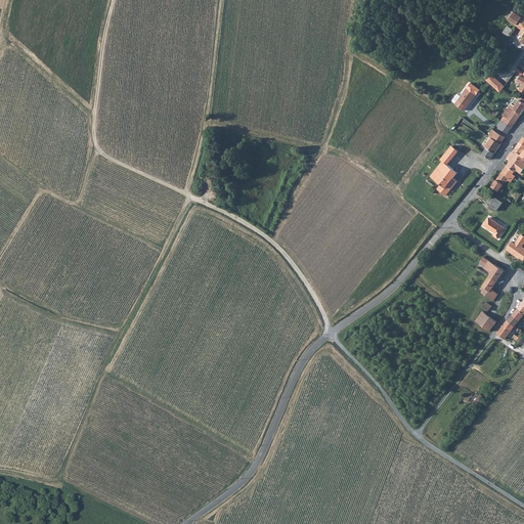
[(505,20),(514,28),(518,20),(519,20),(510,13),(505,20)]
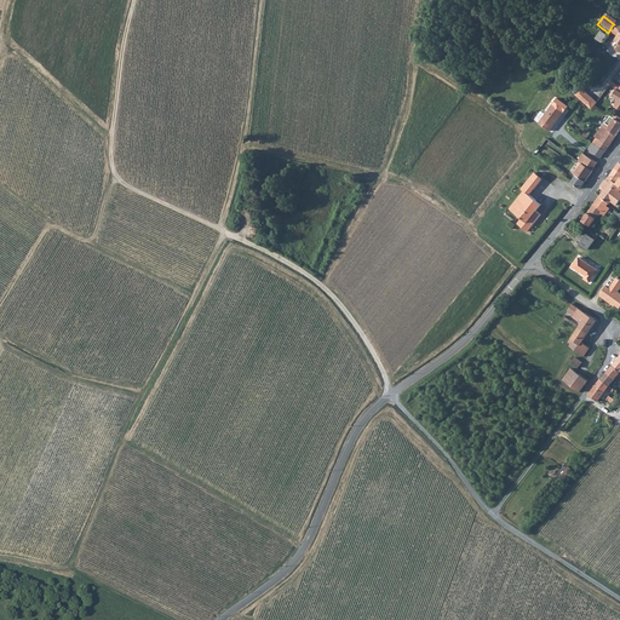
[(591,112),(596,104),(580,89),(574,95),(584,104),(591,112)]
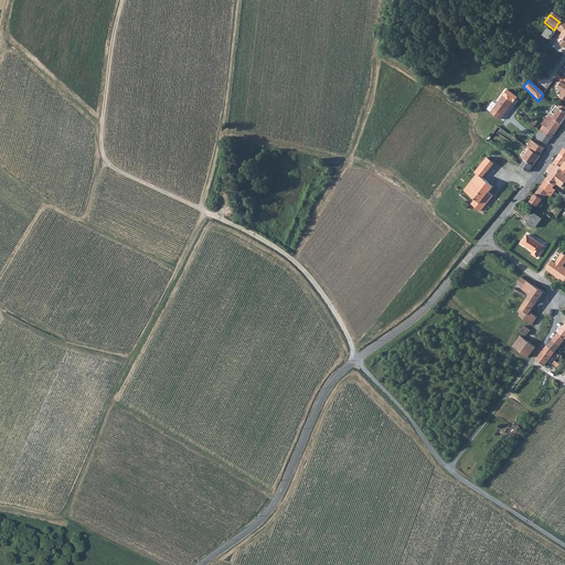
[(513,103),(503,95),(497,104),(491,112),(491,113),(501,119),(513,103)]
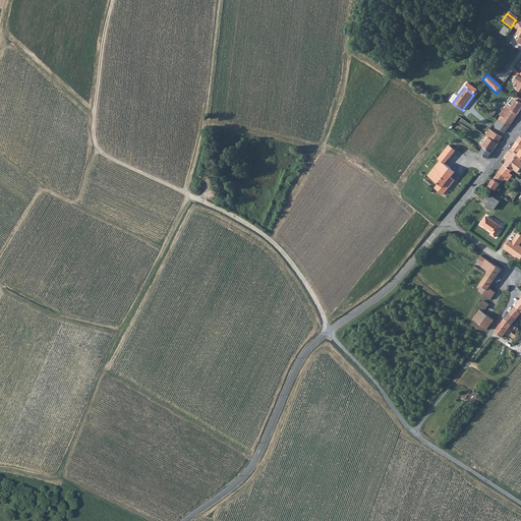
[(455,94),(450,100),(453,103),(458,96),(455,94)]
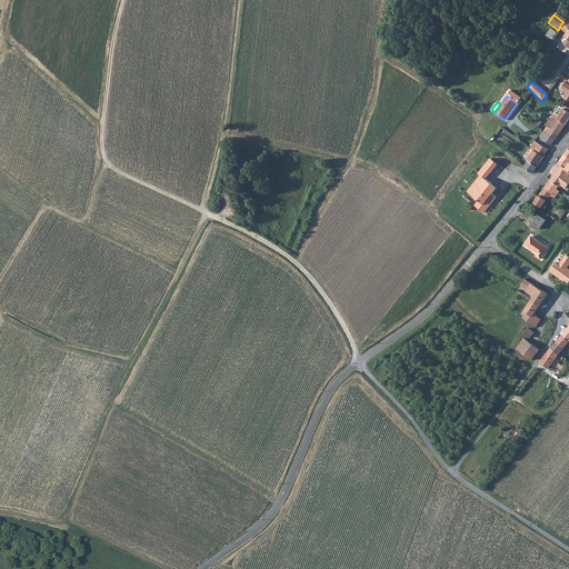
[(568,108),(562,105),(559,108),(568,113),(568,108)]
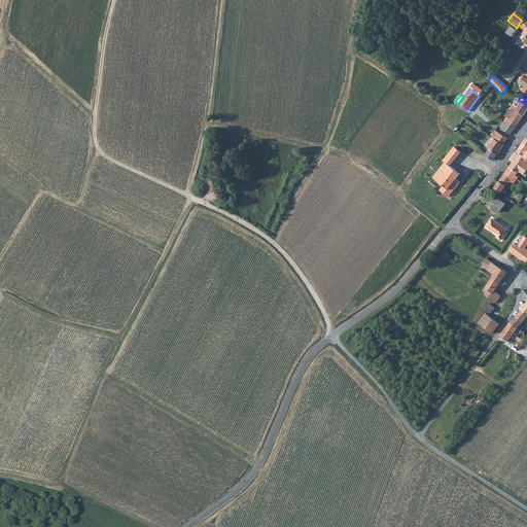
[(526,105),(518,100),(513,107),(517,110),(517,112),(523,117),(526,110),(526,105)]
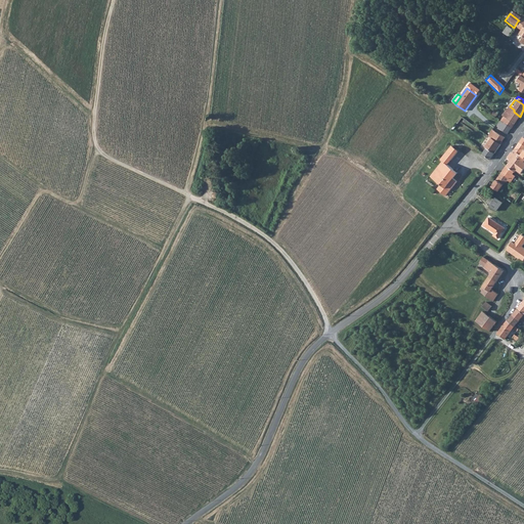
[(514,112),(514,110),(510,106),(503,118),(504,119),(505,118),(506,116),(508,117),(506,119),(508,120),(514,112)]
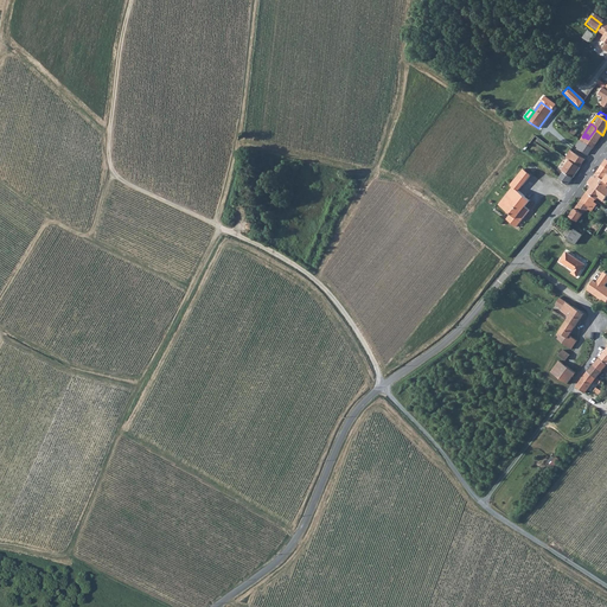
[(588,139),(586,138),(585,136),(583,138),(580,142),(583,144),(587,146),(590,148),(593,149),(602,135),(595,129),(588,139)]
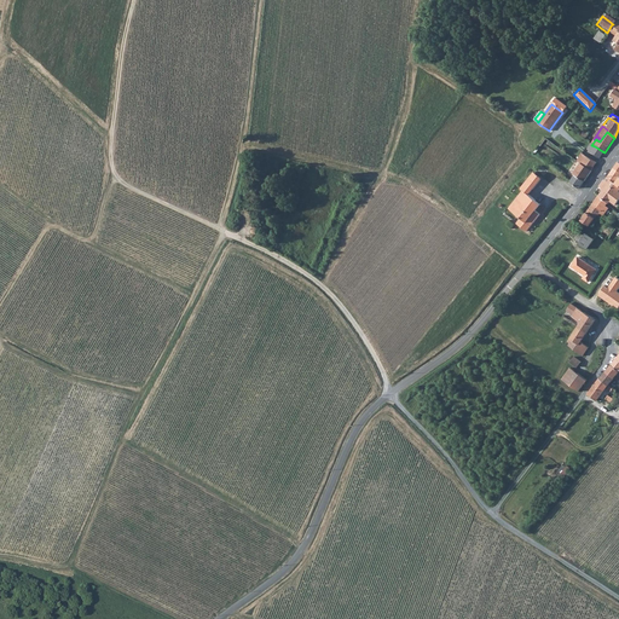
[(586,151),(599,160),(605,152),(602,151),(599,149),(595,146),(591,145),(586,151)]
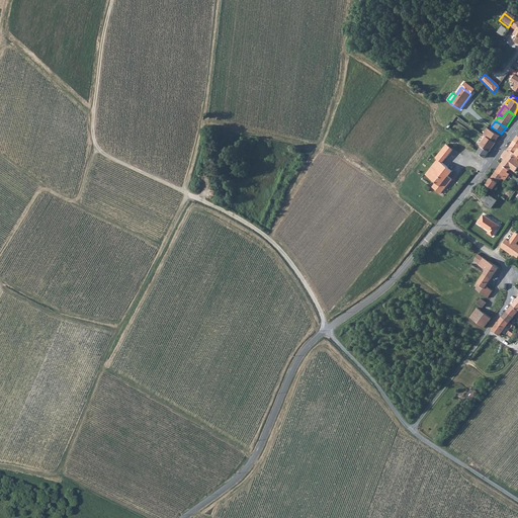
[(488,138),(495,144),(499,138),(488,130),(484,136),(488,138)]
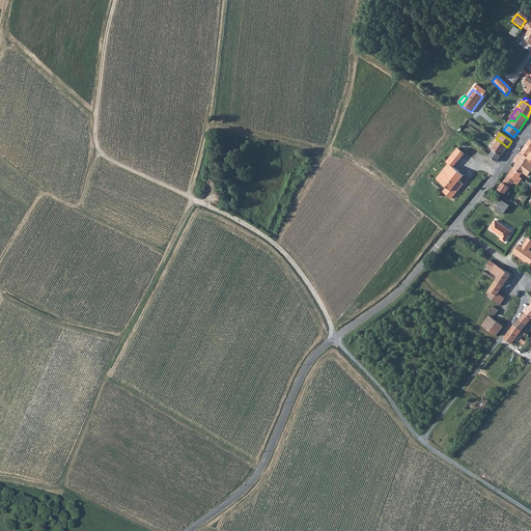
[(530,141),(530,140),(521,154),(526,158),(530,161),(530,141)]
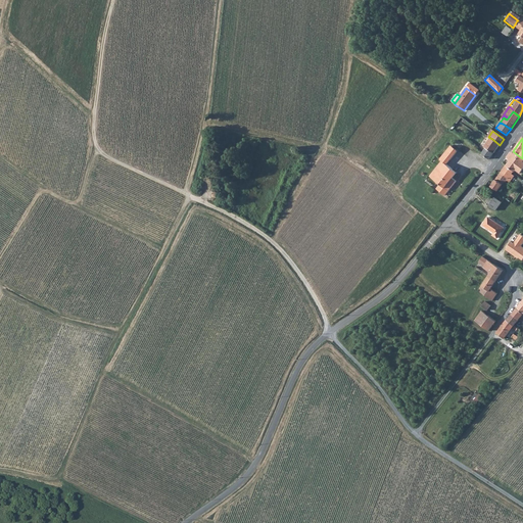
[(487,149),(483,155),(483,156),(489,161),(501,145),(500,145),(492,139),(486,148),(487,149)]
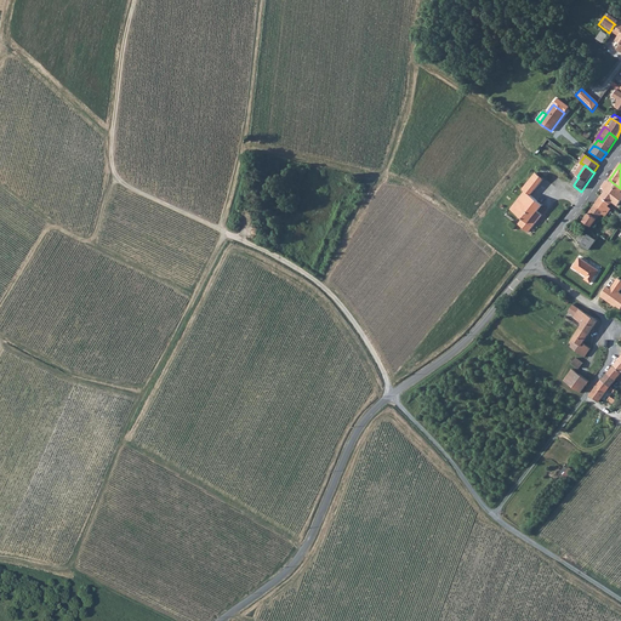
[(512,209),(518,215),(533,197),(531,195),(546,180),(537,174),(524,189),(527,192),(512,209)]
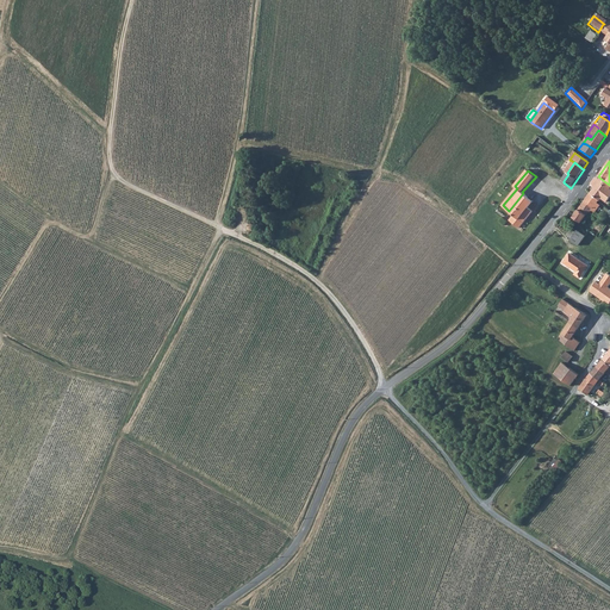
[(596,179),(590,186),(595,188),(609,199),(609,198),(609,191),(602,186),(599,185),(601,184),(596,179)]
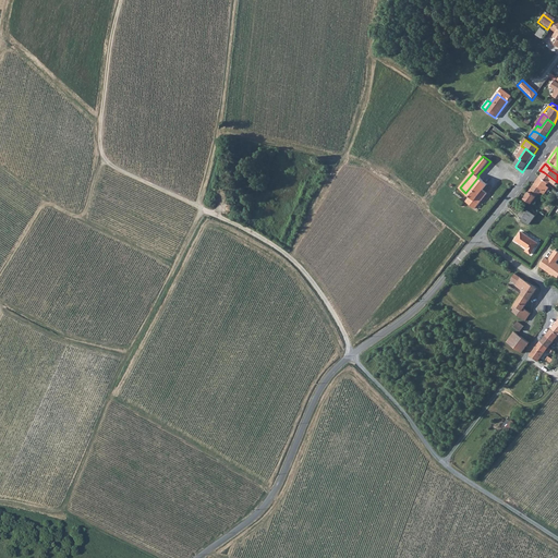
[(555,186),(557,182),(544,172),(534,186),(543,192),(542,194),(545,196),(549,190),(546,187),(547,185),(548,186),(550,184),(555,186)]
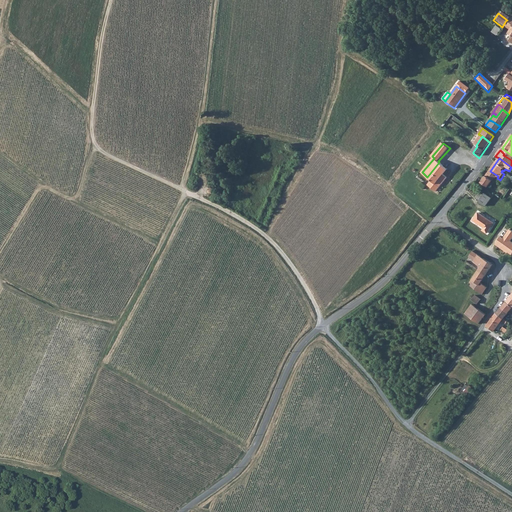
[(444,166),(439,162),(427,177),(431,181),(427,185),(435,192),(447,179),(443,175),(439,172),(444,166)]
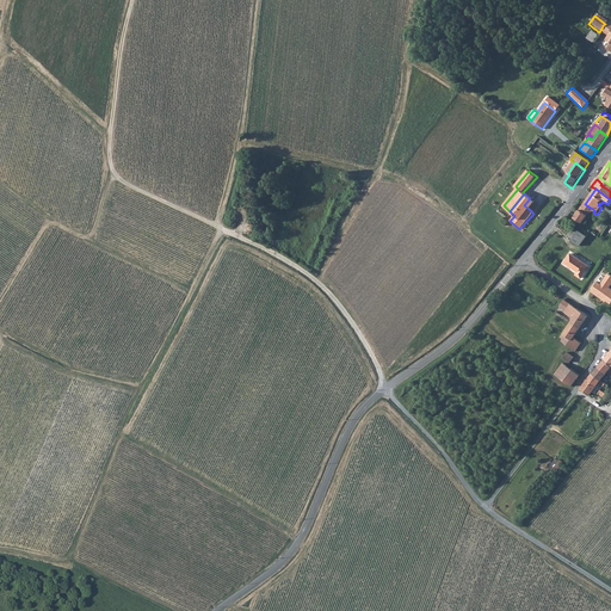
[(524,205),(529,209),(535,203),(530,198),(524,205)]
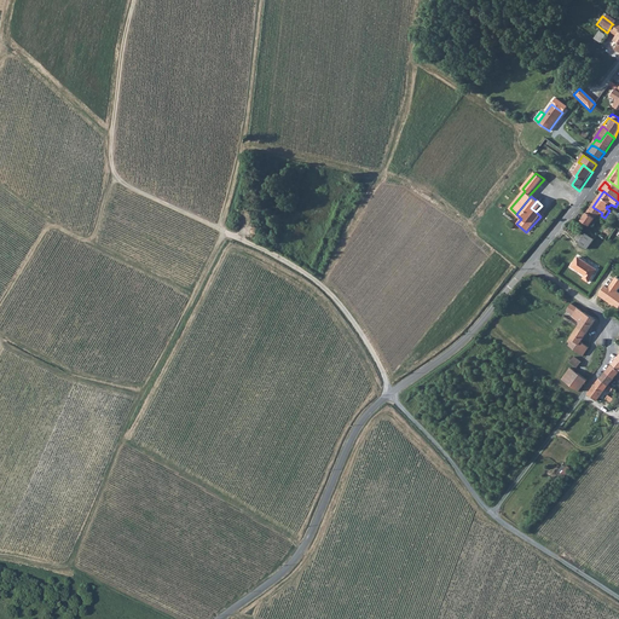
[(583,223),(590,229),(599,217),(600,218),(601,215),(602,213),(593,207),(583,223)]
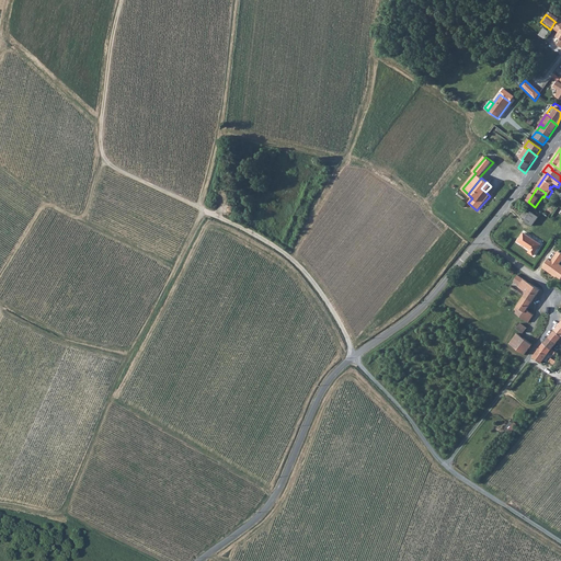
[(530,216),(526,220),(525,222),(533,228),(539,219),(533,214),(530,216)]
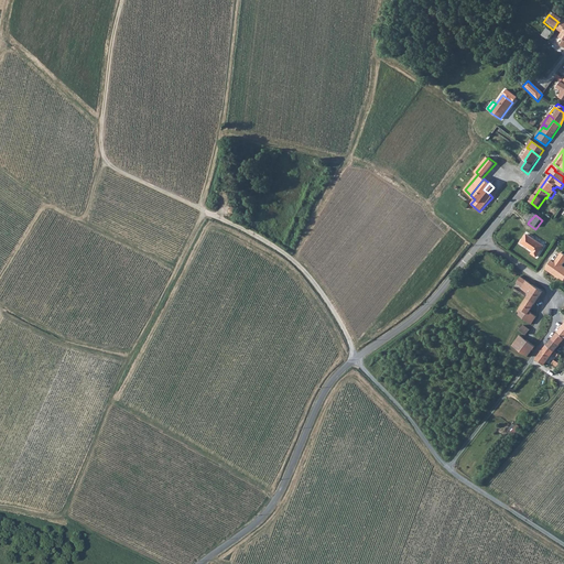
[(520,242),(524,247),(529,241),(531,239),(525,236),(520,242)]
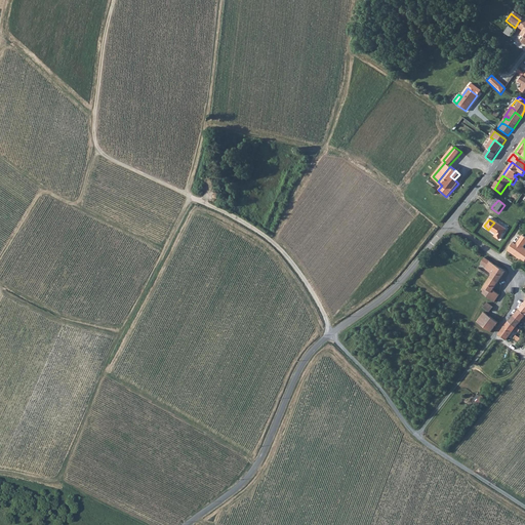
[(503,229),(494,223),(492,225),(501,232),(503,229)]
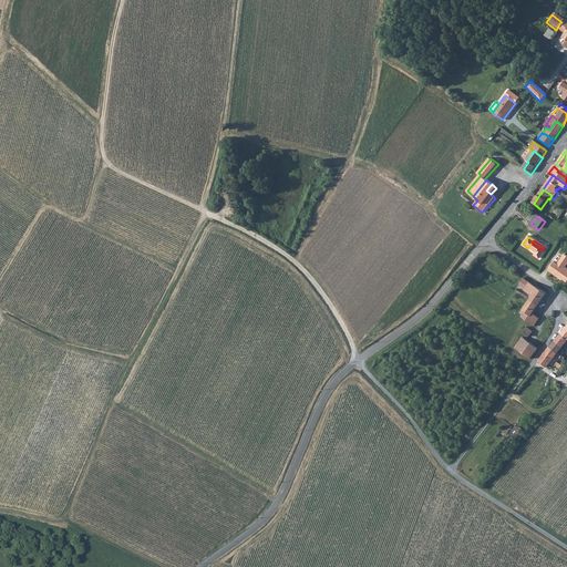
[(542,250),(532,243),(527,248),(537,255),(542,250)]
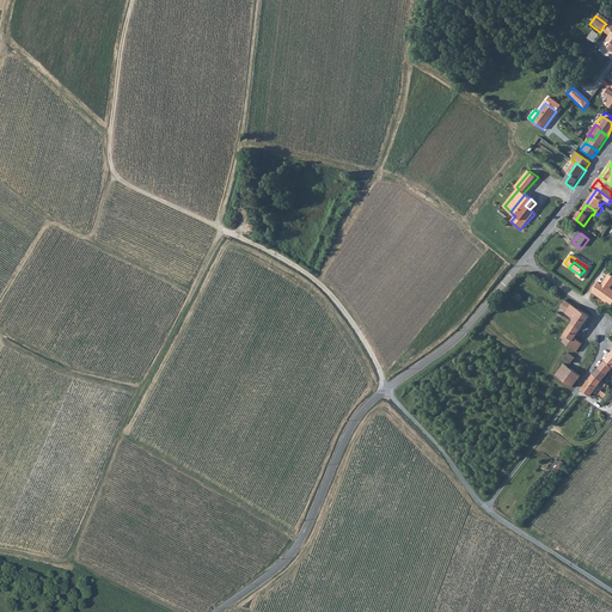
[(595,283),(589,293),(598,299),(599,298),(609,305),(611,300),(611,292),(607,288),(611,281),(611,277),(606,274),(598,286),(595,283)]
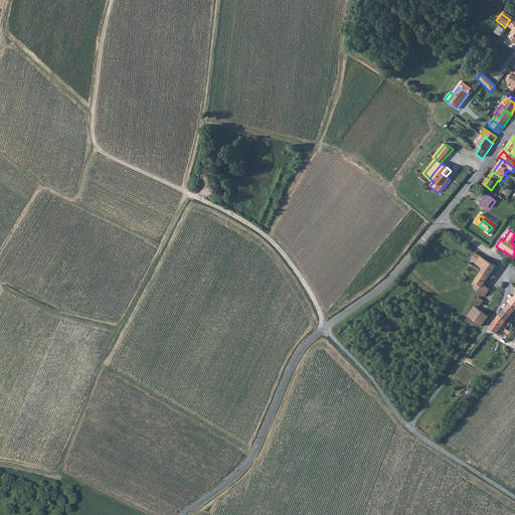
[(480,271),(478,274),(478,275),(485,279),(492,266),(472,253),(468,260),(473,264),(472,266),(480,271)]
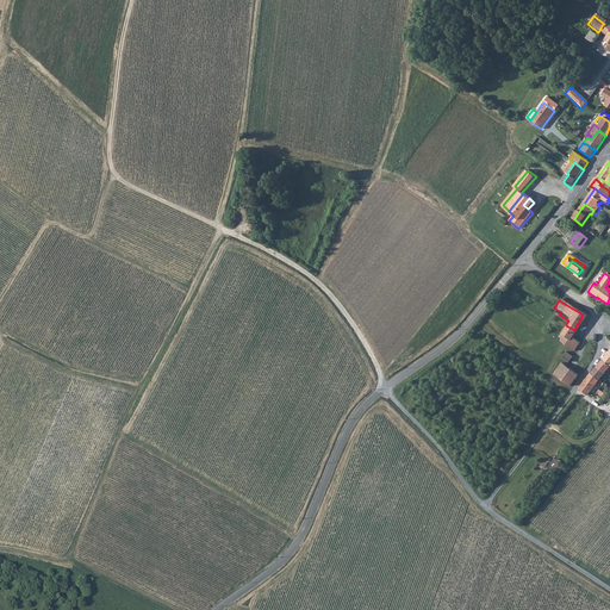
[(570,338),(574,330),(566,325),(559,337),(558,336),(556,340),(558,341),(558,342),(572,352),(577,343),(570,338)]
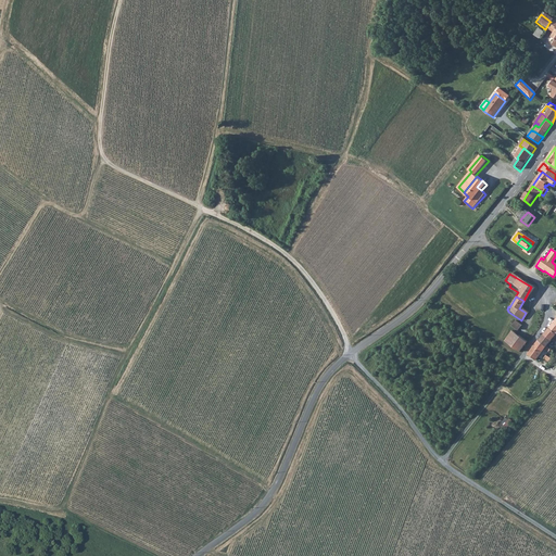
[(514,321),(510,327),(513,328),(516,331),(520,326),(514,321)]
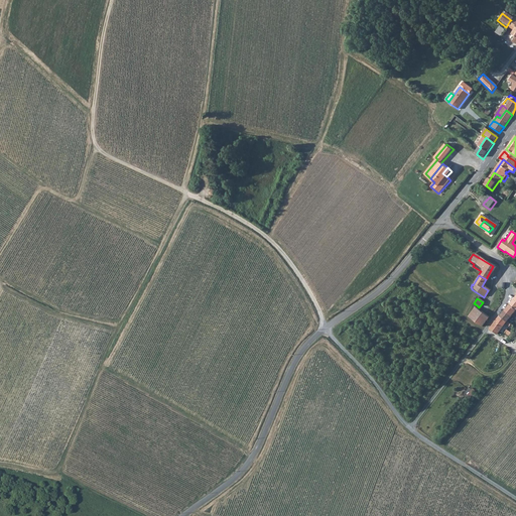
[(515,309),(508,304),(504,309),(511,314),(515,309)]
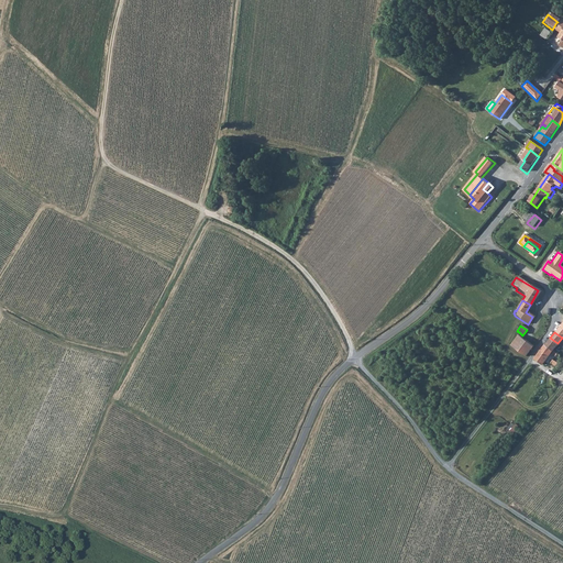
[(533,346),(518,334),(510,345),(526,356),(533,346)]
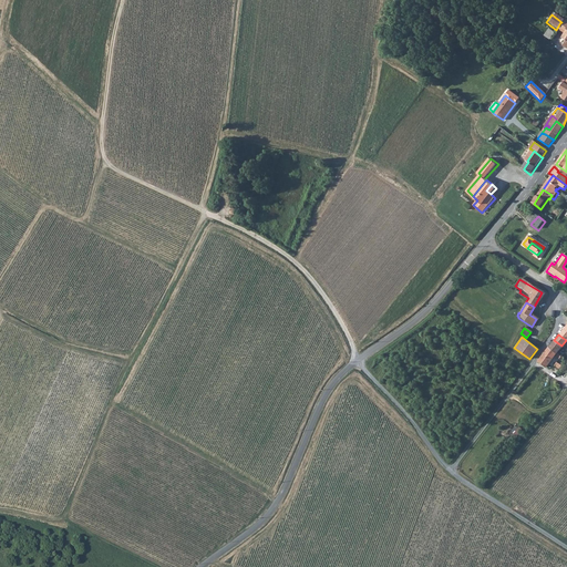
[(562,346),(554,340),(549,347),(557,352),(562,346)]
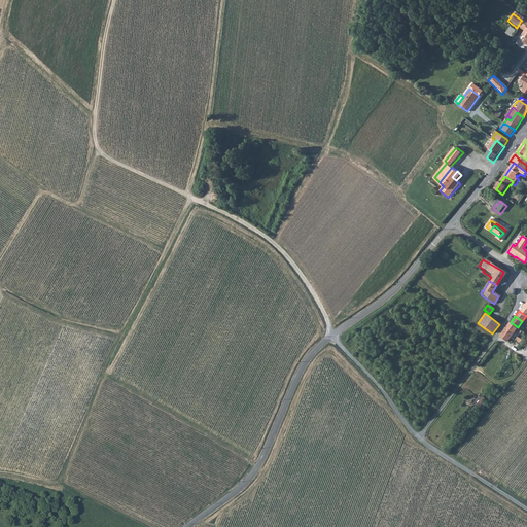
[(518,327),(511,322),(510,321),(505,328),(514,334),(518,327)]
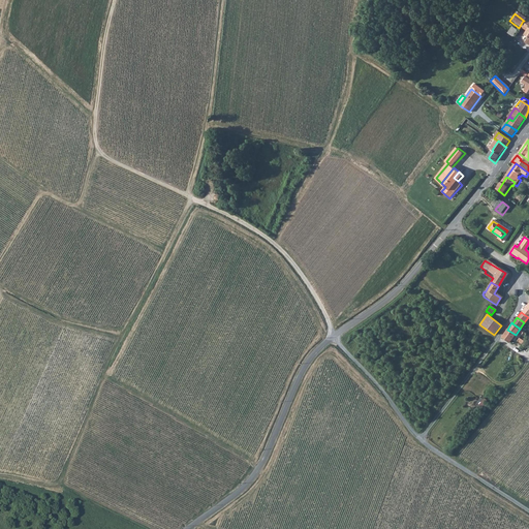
[(516,335),(507,330),(502,337),(510,342),(516,335)]
